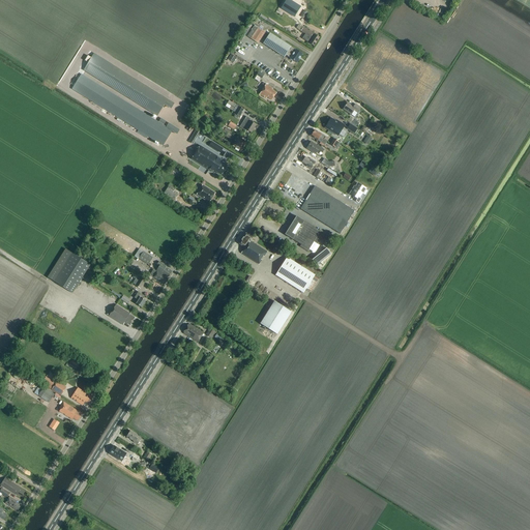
[(281,17),(294,25),(299,16),(286,7),(281,17)]
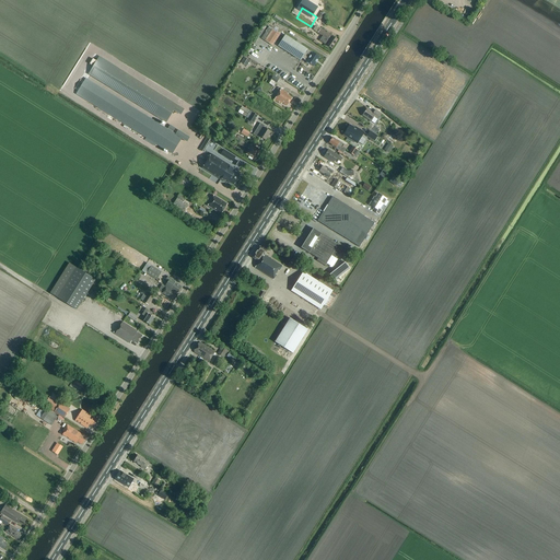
[(264,25),(253,41),(256,43),(267,27),(264,25)]
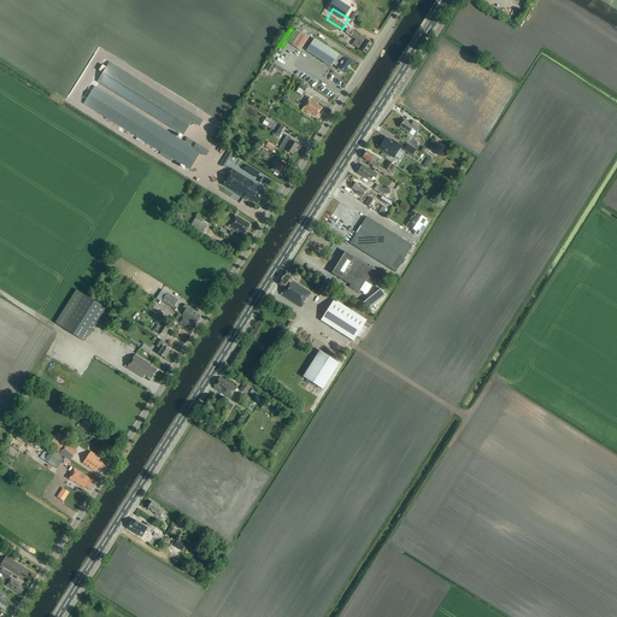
[(300,52),(310,39),(297,30),(288,43),(300,52)]
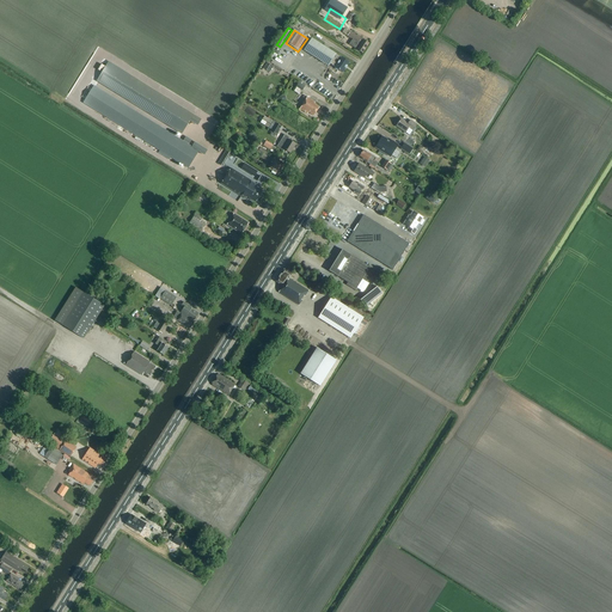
[(350,31),(347,36),(353,40),(349,44),(363,53),(369,43),(350,31)]
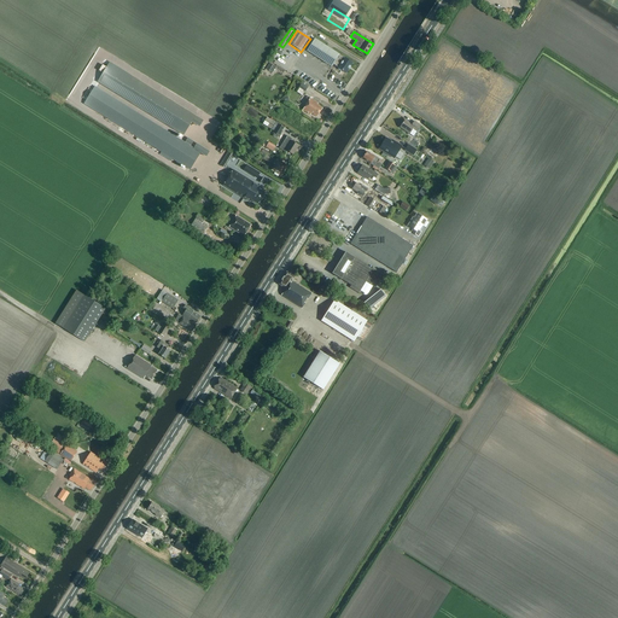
[(344,58),(339,56),(339,54),(315,39),(307,51),(332,66),(333,64),(338,68),(347,74),(353,63),(345,58),(344,58)]
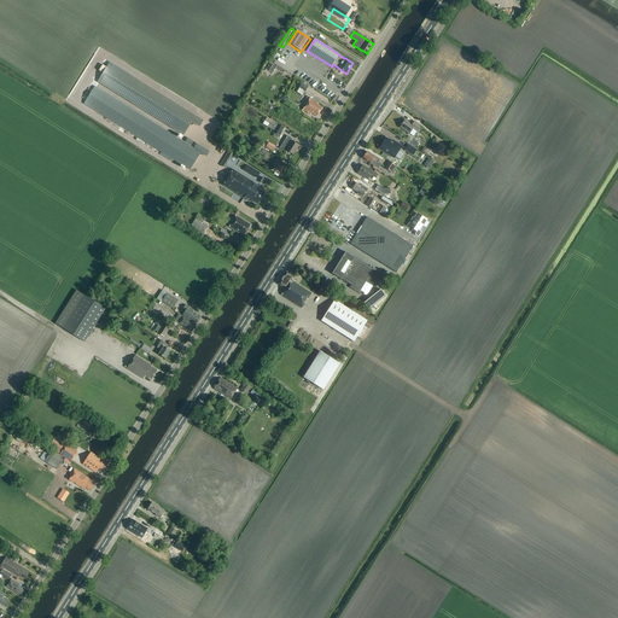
[(266,69),(273,71),(275,65),(268,62),(266,69)]
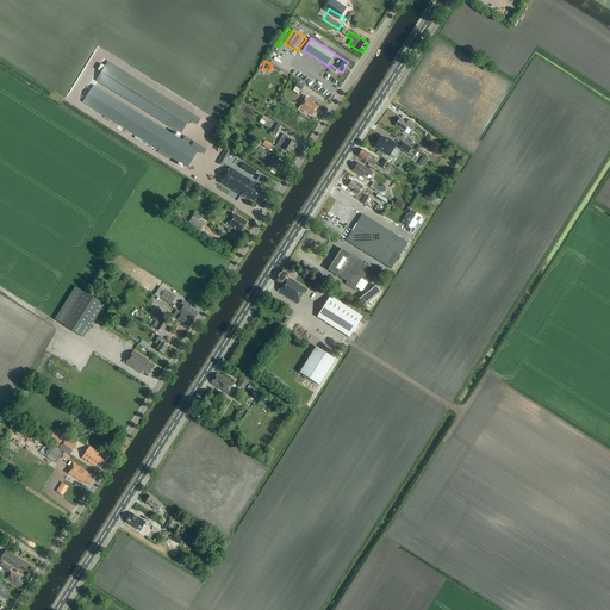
[(116,67),(109,62),(105,67),(101,64),(98,70),(101,73),(97,81),(112,91),(138,106),(181,134),(190,120),(192,123),(197,125),(200,119),(197,117),(193,114),(149,87),(144,85),(116,67)]
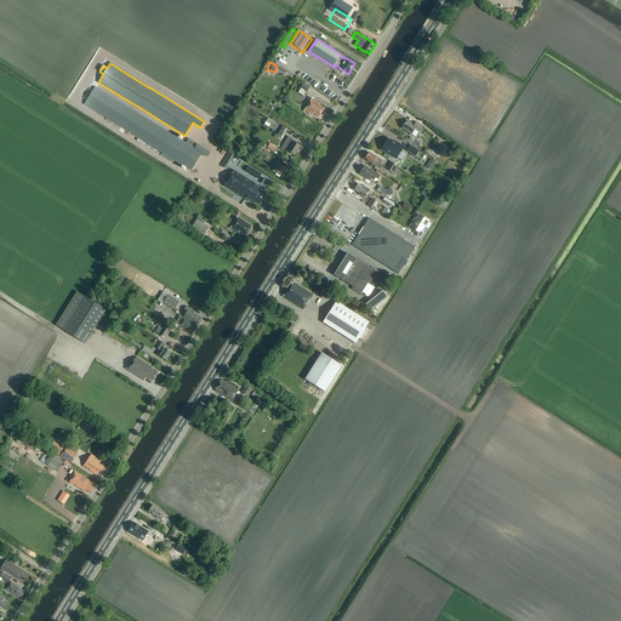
[(305,83),(301,89),(307,92),(311,86),(305,83)]
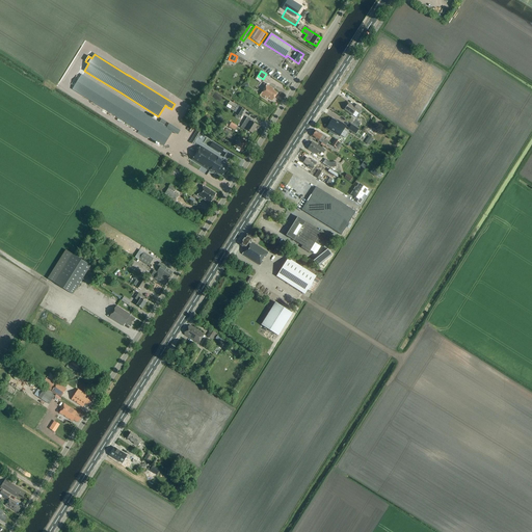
[(73,89),(139,131),(137,133),(148,139),(149,137),(152,139),(151,141),(154,142),(155,140),(163,145),(173,132),(177,135),(180,130),(168,123),(166,127),(164,126),(166,122),(161,118),(159,123),(82,74),(73,89)]
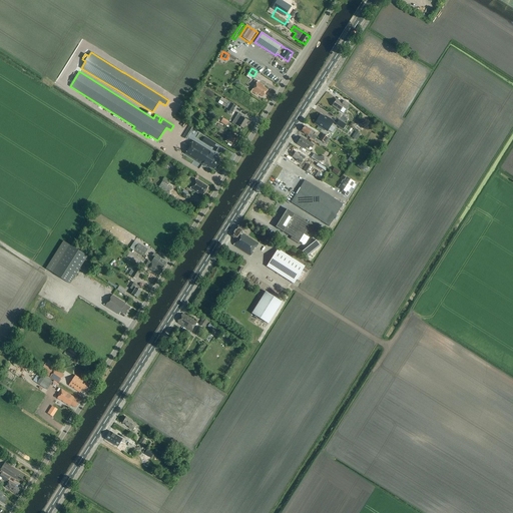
[(264,97),(268,90),(264,87),(264,86),(258,81),(251,91),(258,95),(259,94),(264,97)]
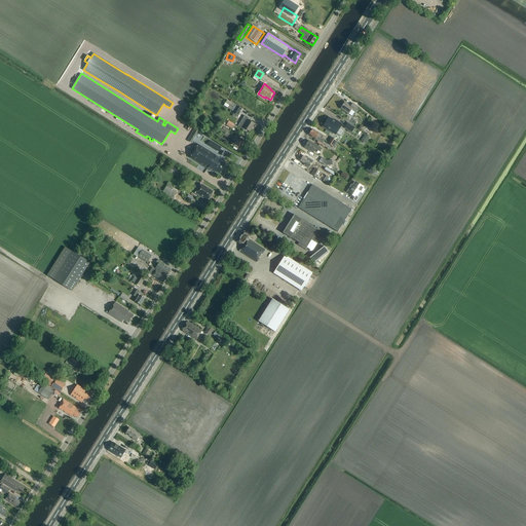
[(227,100),(224,106),(231,110),(234,105),(227,100)]
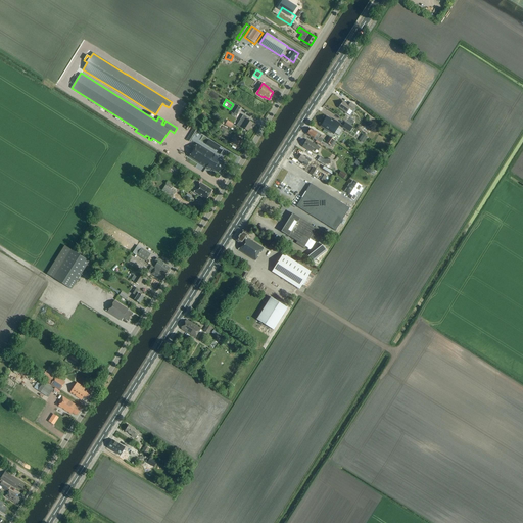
[(349,105),(343,101),(339,108),(346,113),(348,110),(349,111),(349,110),(352,112),(357,106),(351,102),(349,105)]
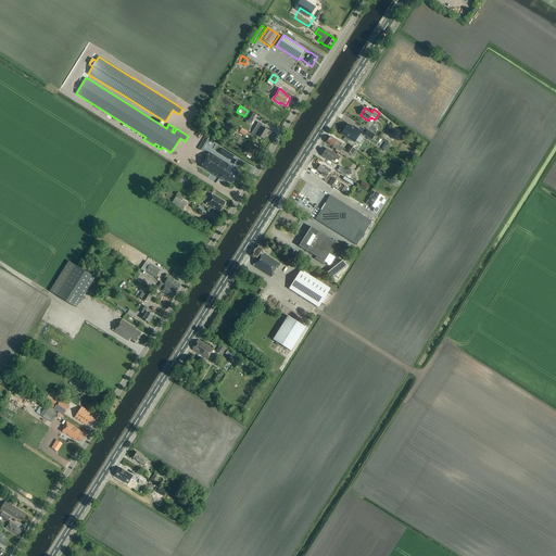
[(248,118),(247,119),(248,119),(251,122),(251,123),(255,115),(251,112),(251,113),(248,118)]
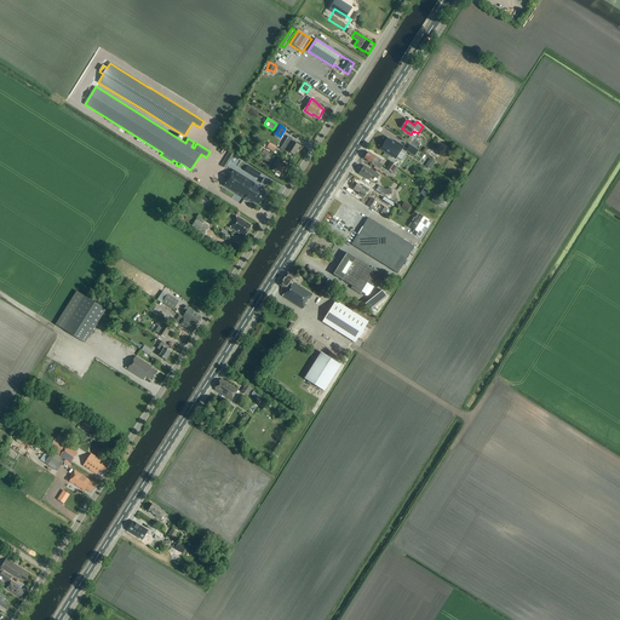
[(287,154),(288,151),(294,155),(299,147),(292,142),(293,139),(288,137),(280,149),(287,154)]
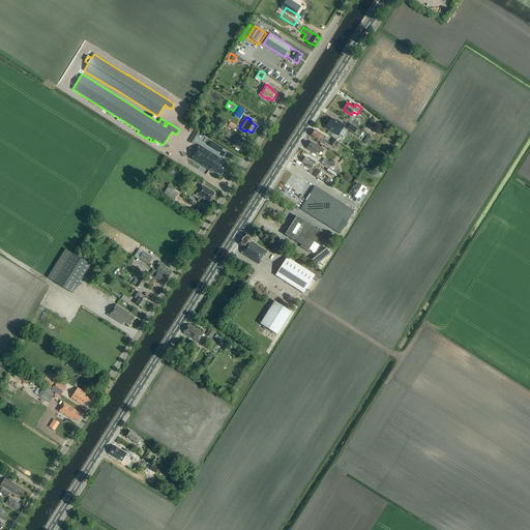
[(331,118),(325,126),(339,136),(345,125),(339,121),(337,122),(331,118)]
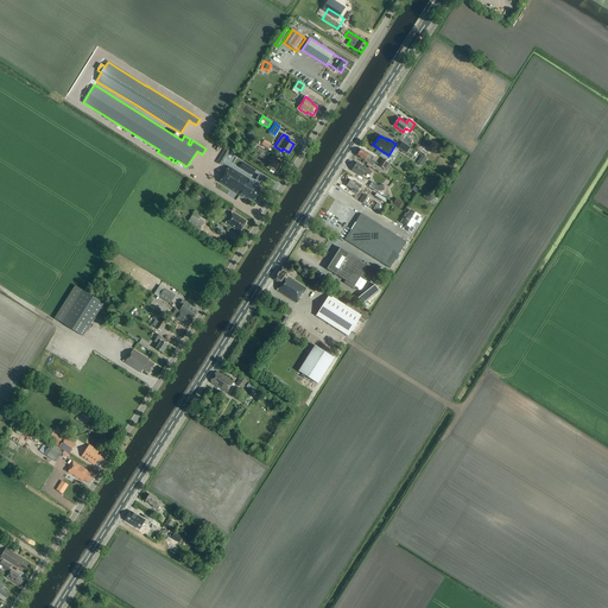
[(411,147),(403,143),(398,149),(407,153),(411,147)]
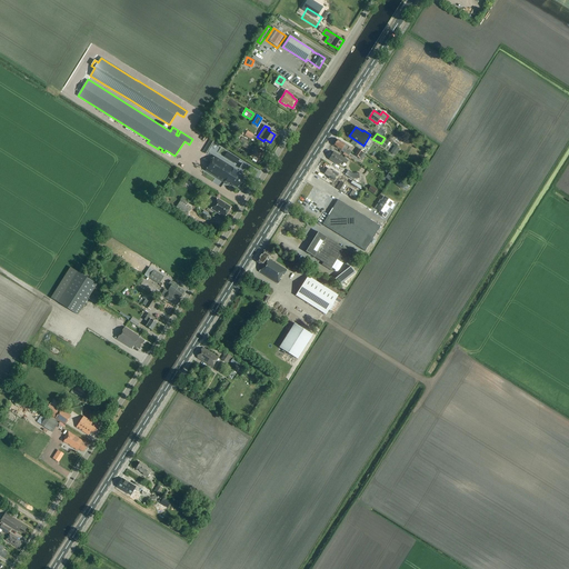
[(346,145),(338,140),(336,143),(336,142),(333,146),(341,151),(349,156),(351,151),(348,150),(349,148),(346,145)]
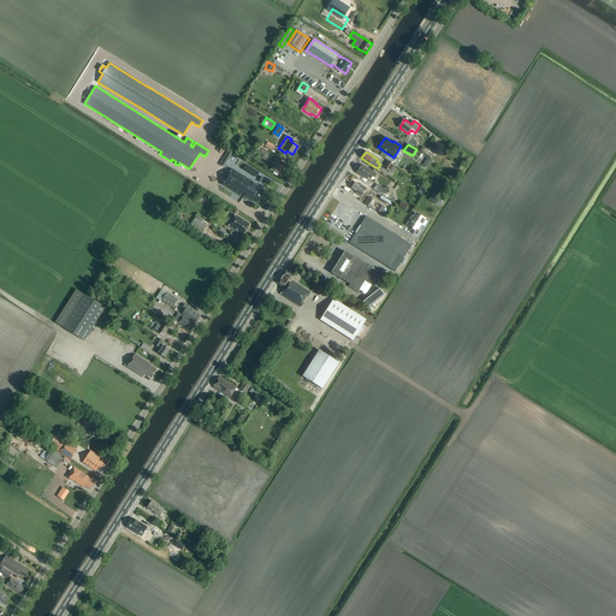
[(280,175),(286,166),(276,159),(273,164),(274,165),(272,170),(274,172),(273,173),(277,176),(278,173),(280,175)]
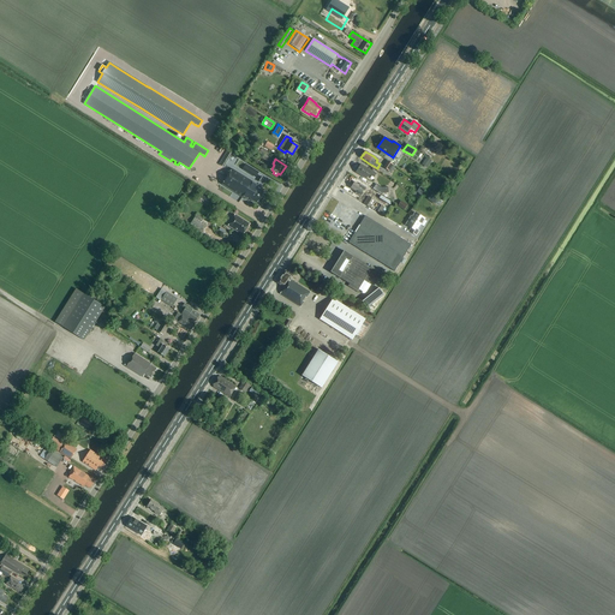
[(387,161),(383,168),(388,172),(393,165),(387,161)]
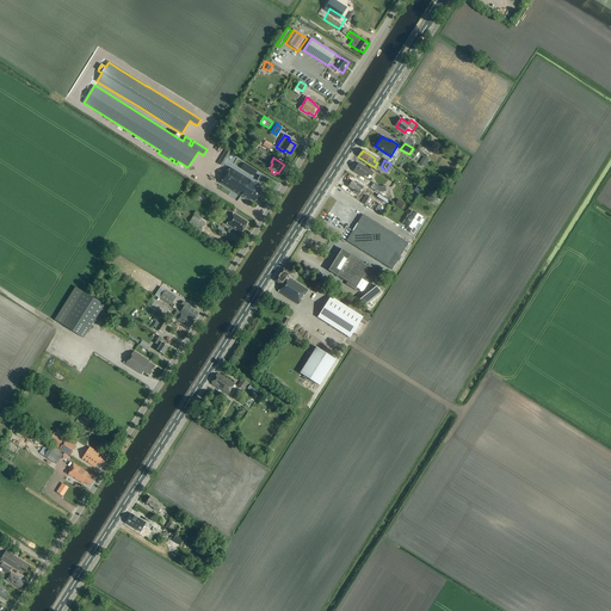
[(369,170),(359,164),(355,172),(364,178),(368,173),(372,177),(375,173),(369,170)]
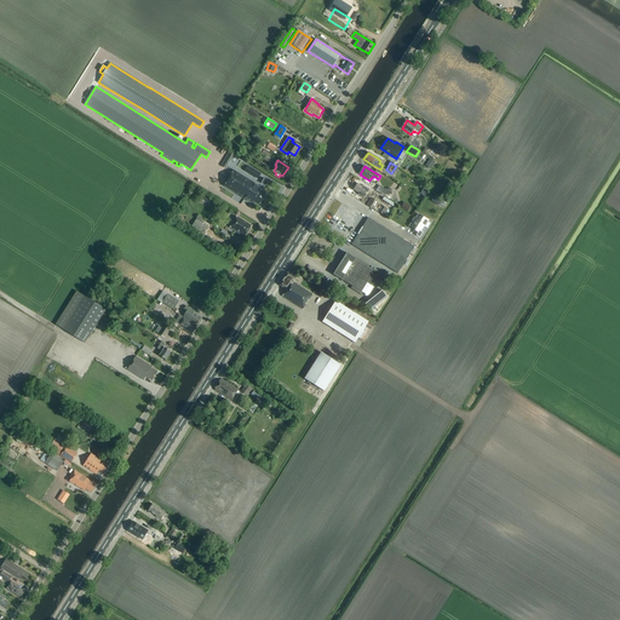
[(225,188),(251,202),(252,201),(259,205),(265,194),(259,190),(262,188),(260,188),(235,172),(234,171),(224,187),(225,188)]
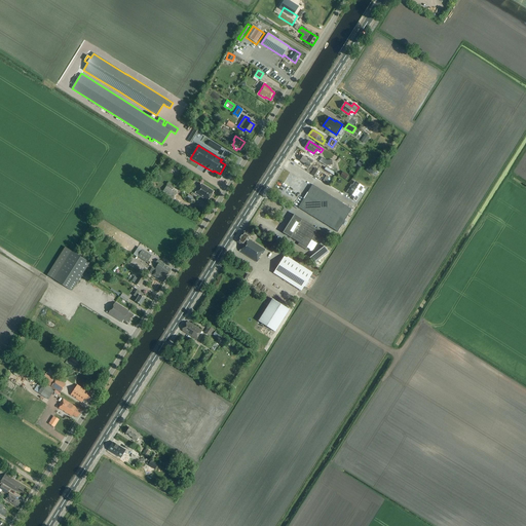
[(302,152),(298,157),(302,160),(302,161),(307,165),(312,157),(306,153),(305,155),(302,152)]
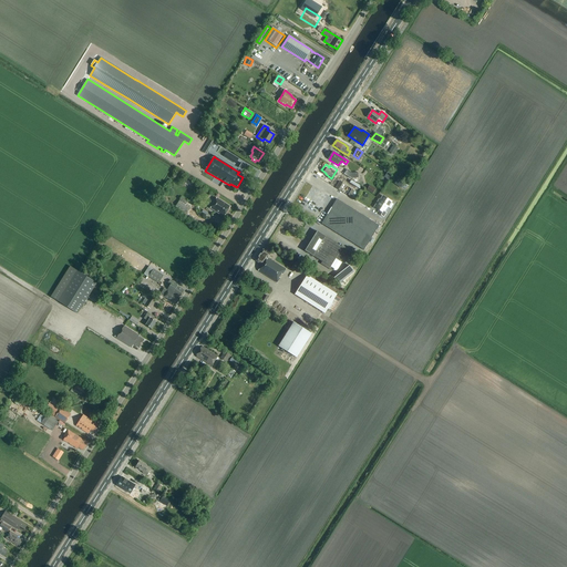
[(340,182),(336,188),(341,192),(346,185),(340,182)]
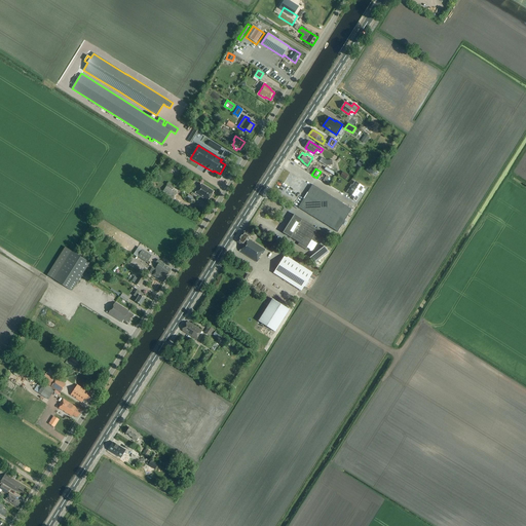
[(351,185),(347,192),(351,195),(350,198),(357,201),(359,197),(358,196),(360,192),(363,194),(365,189),(364,188),(364,187),(355,182),(352,185),(351,185)]
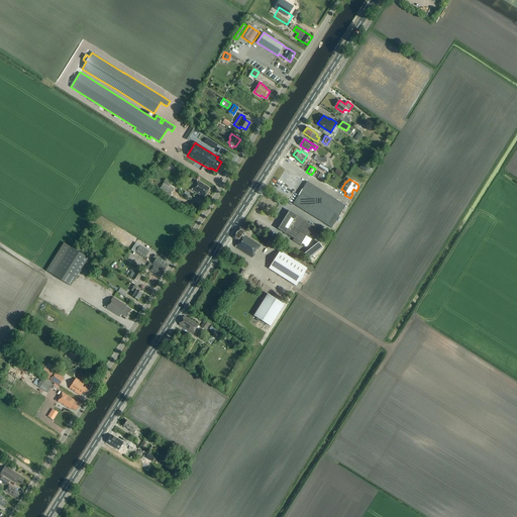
[(204,198),(210,189),(198,181),(192,190),(204,198)]
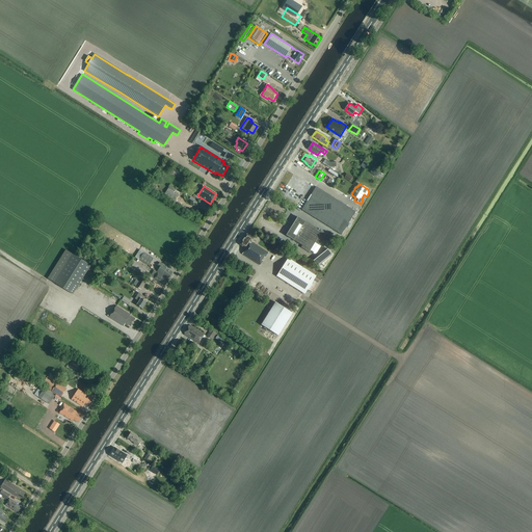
[(341,235),(355,212),(316,187),(302,210),(341,235)]
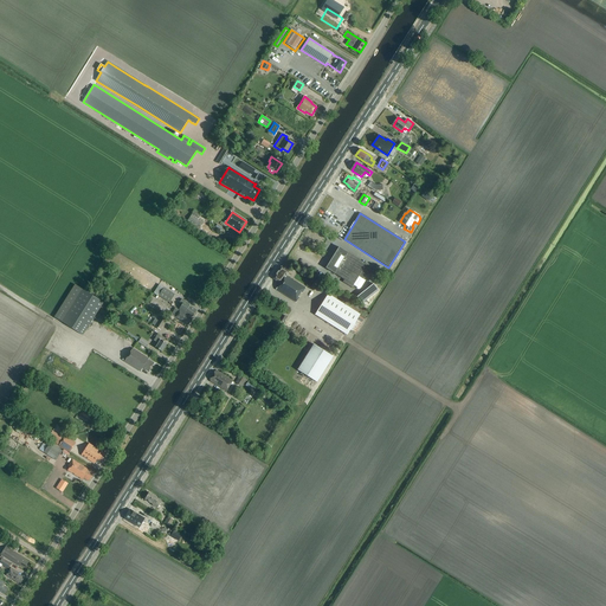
[(199,231),(204,223),(192,216),(186,223),(199,231)]
